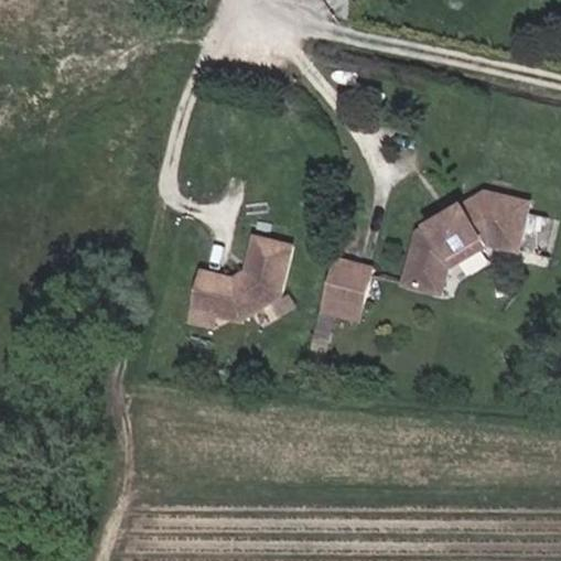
[(518,249),(527,209),(506,205),(508,195),(485,190),(454,207),(457,213),(441,222),(439,217),(428,224),(432,232),(413,243),(402,282),(432,290),(441,260),(481,237),(483,241),(518,249)]
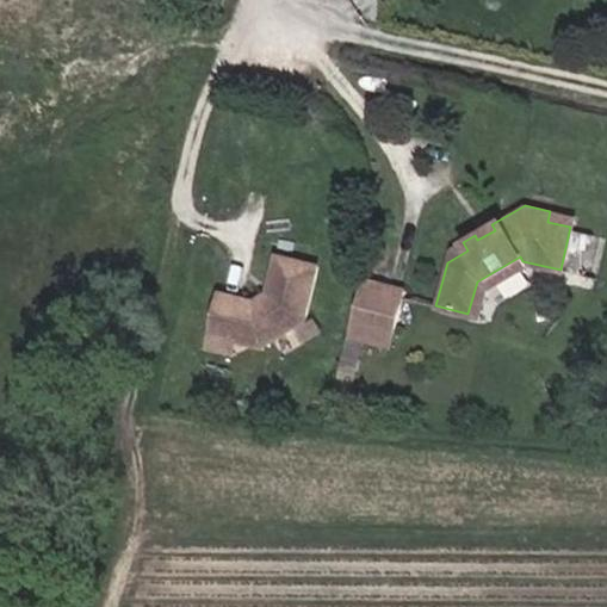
[(570,227),(573,216),(550,211),(547,222),(570,227)]
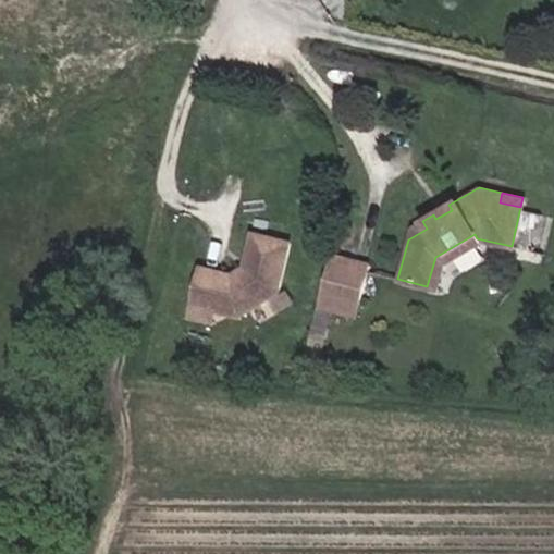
[(435,219),(452,210),(448,205),(433,214),(435,219)]
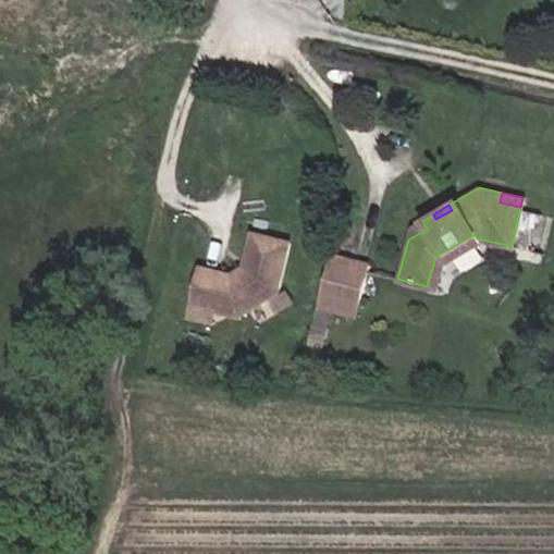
[(531,250),(540,212),(520,207),(512,246),(531,250)]
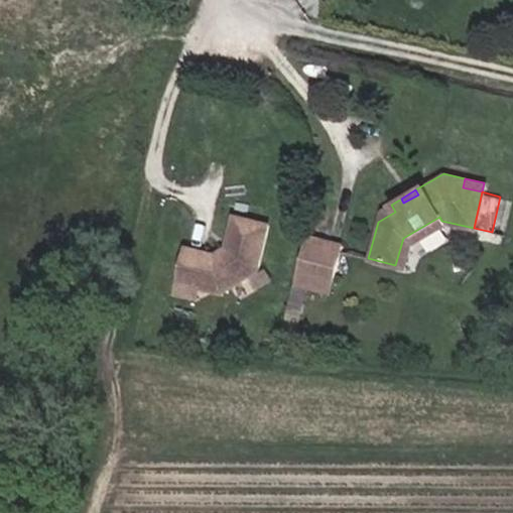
[(395,212),(391,205),(381,211),(378,222),(395,212)]
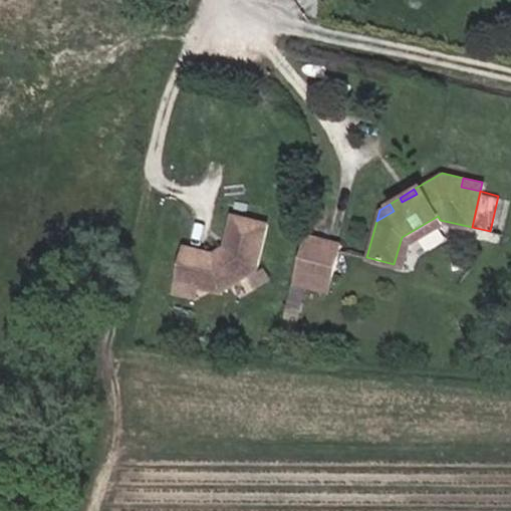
[(255,268),(266,222),(232,214),(227,234),(232,235),(228,248),(213,257),(200,254),(202,249),(184,245),(173,290),(185,293),(188,282),(199,285),(218,290),(255,268)]
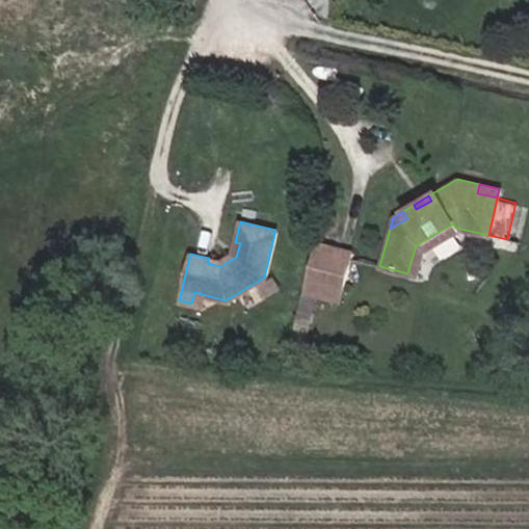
[(423,250),(457,231),(455,228),(453,223),(416,245),(407,273),(416,275),(423,250)]
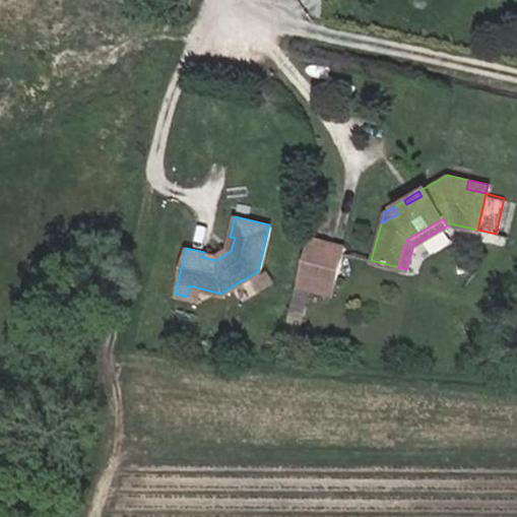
[(334,284),(345,246),(308,236),(298,274),(334,284)]
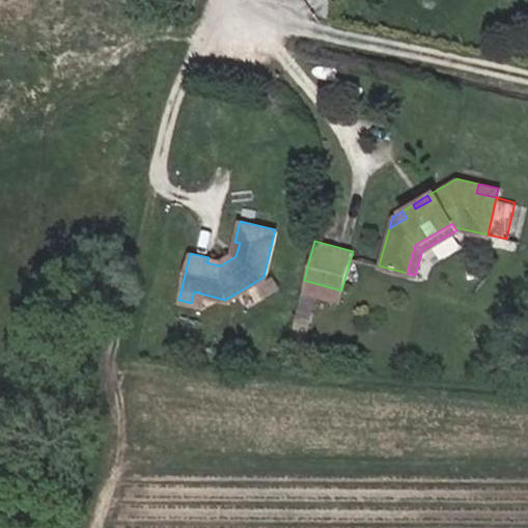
[(235,256),(240,243),(234,242),(231,253),(220,260),(209,257),(206,262),(220,266),(235,256)]
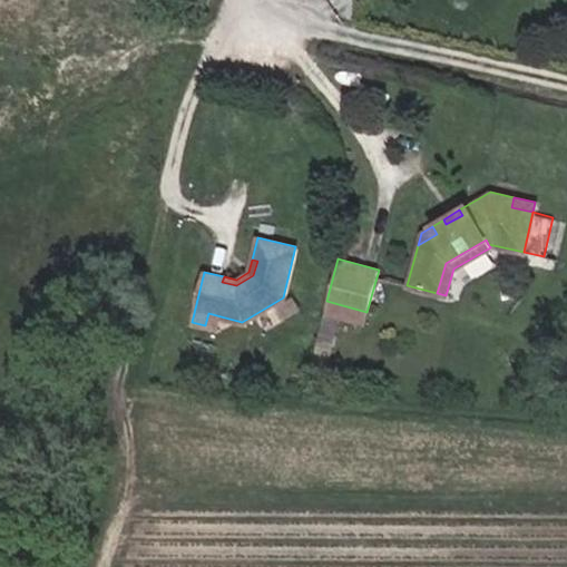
[(364,323),(367,312),(326,301),(323,313),(339,316),(364,323)]
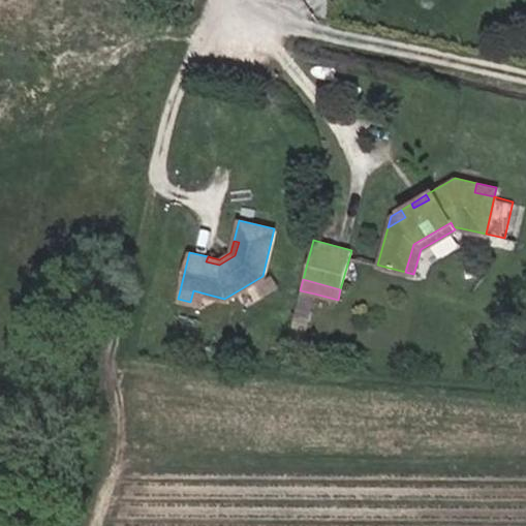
[(202,304),(205,294),(193,290),(190,302),(202,304)]
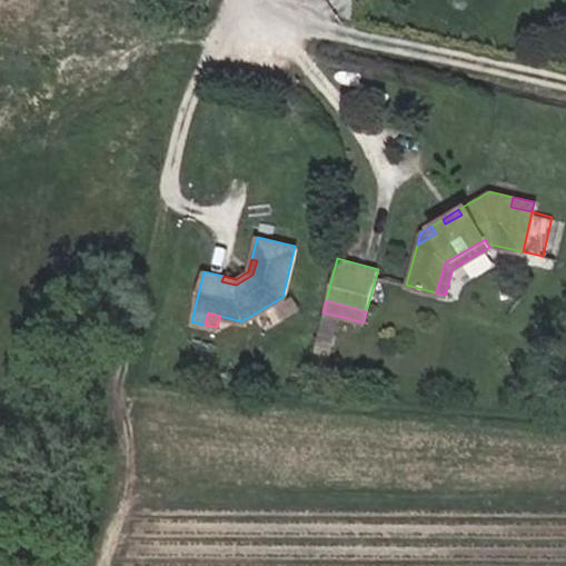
[(330,348),(338,316),(323,313),(315,344),(330,348)]
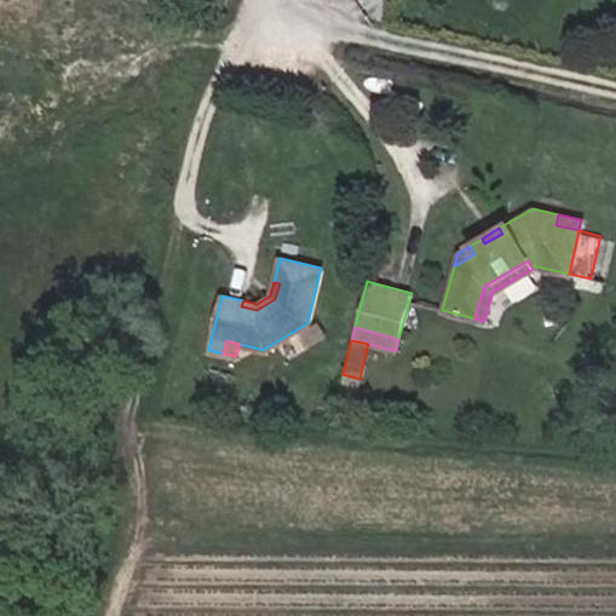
All buildings are outlined.
